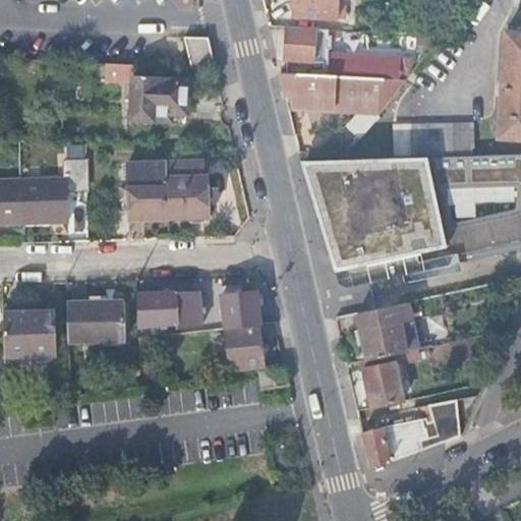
[(296,0),(296,15),(335,17),(335,0),(296,0)]
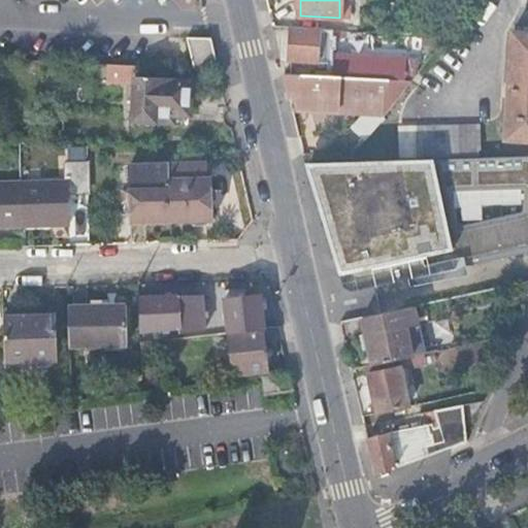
[(290,59),(305,60),(321,61),(330,62),(331,47),(338,48),(338,36),(347,36),(347,30),(292,27),(290,59)]
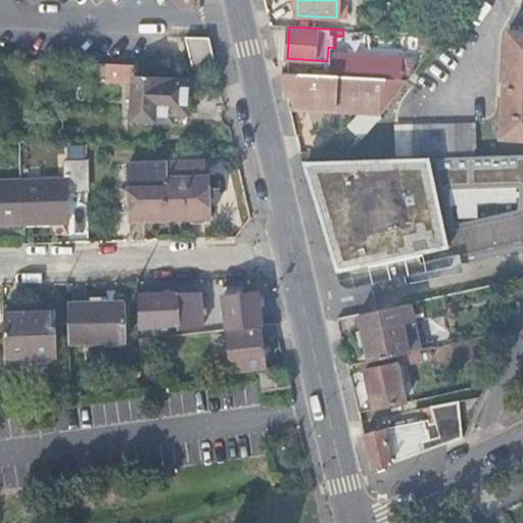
[(522,31),(508,30),(501,137),(522,138),(522,31)]
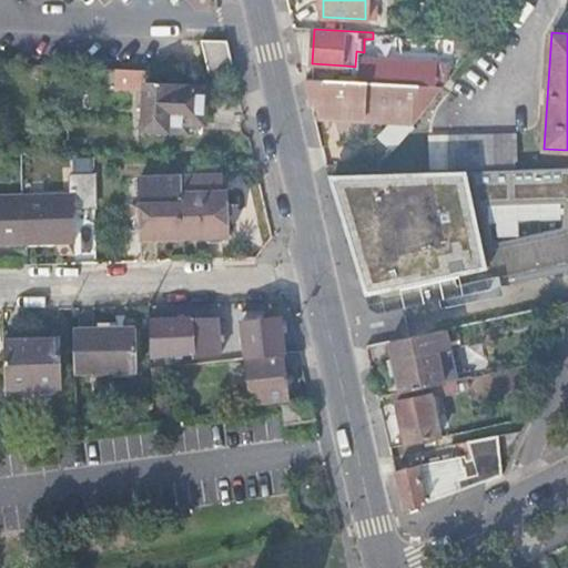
[(203,41),(206,73),(231,71),(226,39),(203,41)]
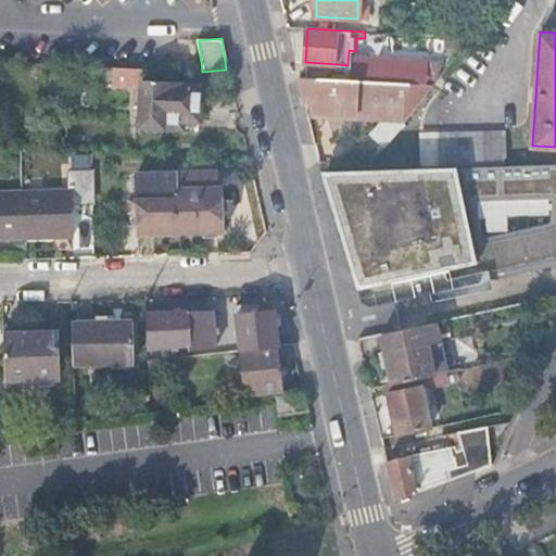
[(352,78),(428,84),(429,60),(352,55),(352,78)]
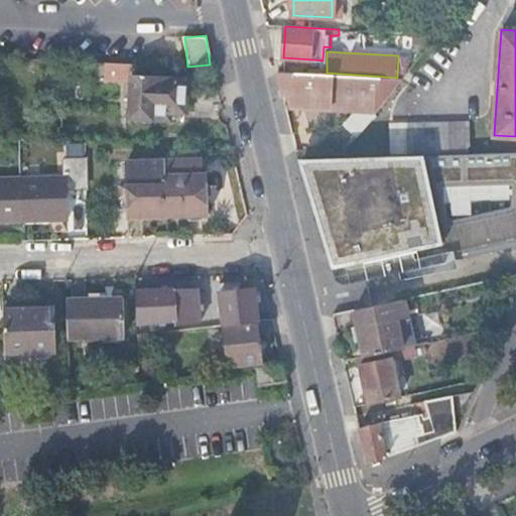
[(133,62),(106,60),(106,72),(132,74),(133,62)]
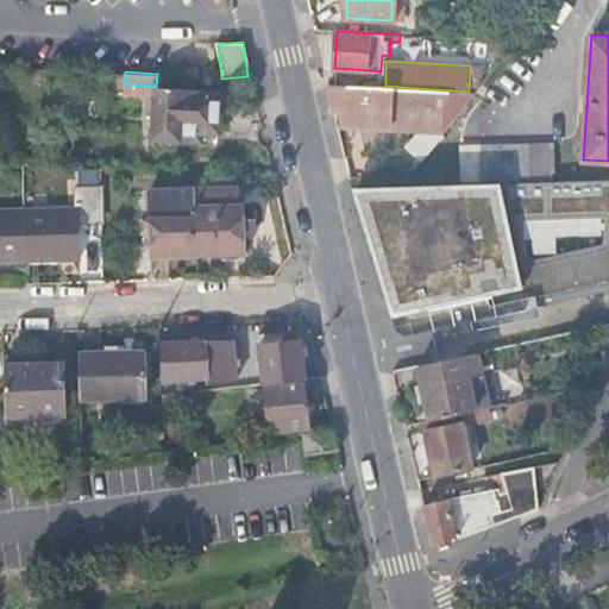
[(385,86),(328,82),(334,112),(356,112),(358,123),(390,124),(396,114),(403,114),(406,125),(429,126),(432,123),(444,132),(476,92),(469,92),(385,86)]
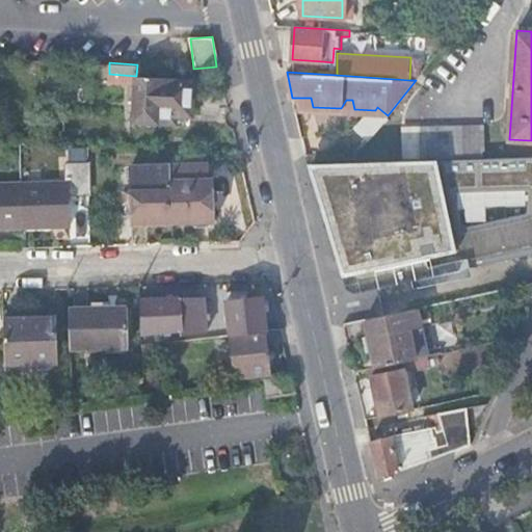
[(138,77),(135,118),(176,121),(177,110),(191,111),(192,80),(138,77)]
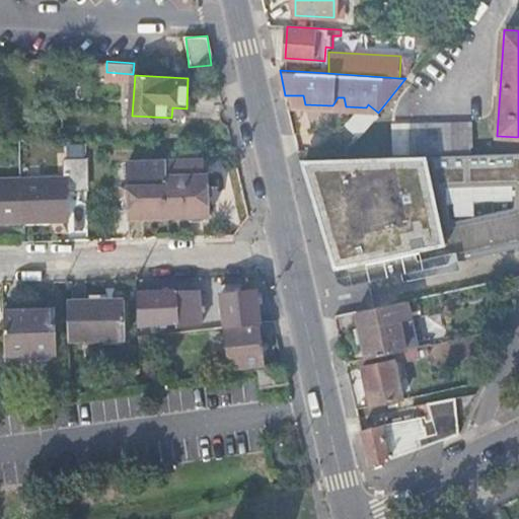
[(470,122),(393,124),(393,155),(471,153),(470,122)]
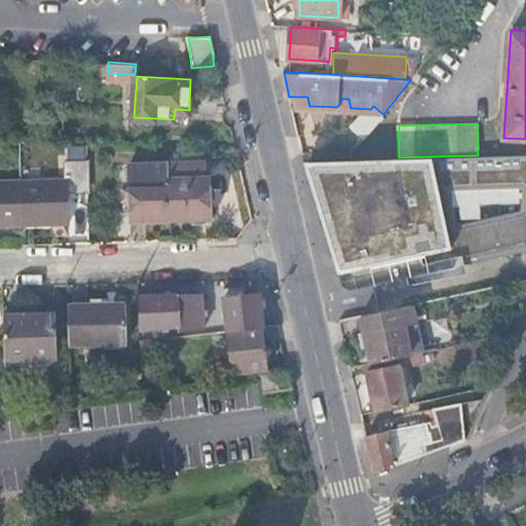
[(525,157),(309,167),(341,292),(525,250),(525,157)]
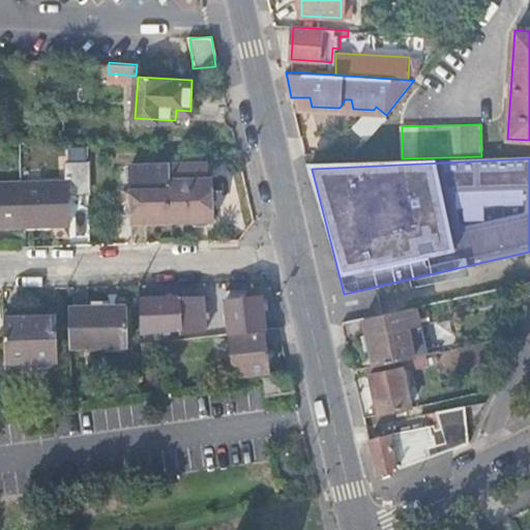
[(0,225),(69,224),(69,193),(89,192),(88,163),(67,163),(67,180),(0,181),(0,225)]
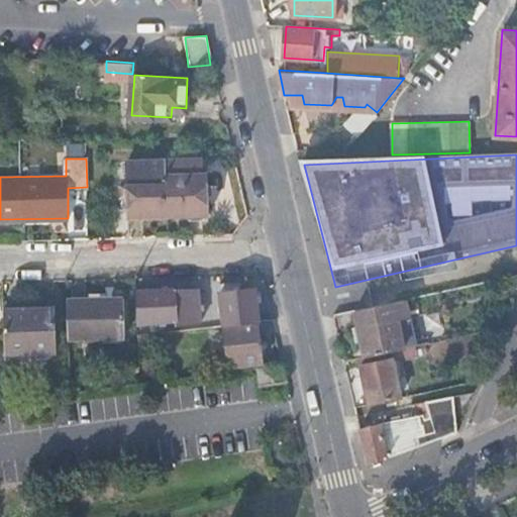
[(207,160),(167,161),(169,214),(209,213),(207,160)]
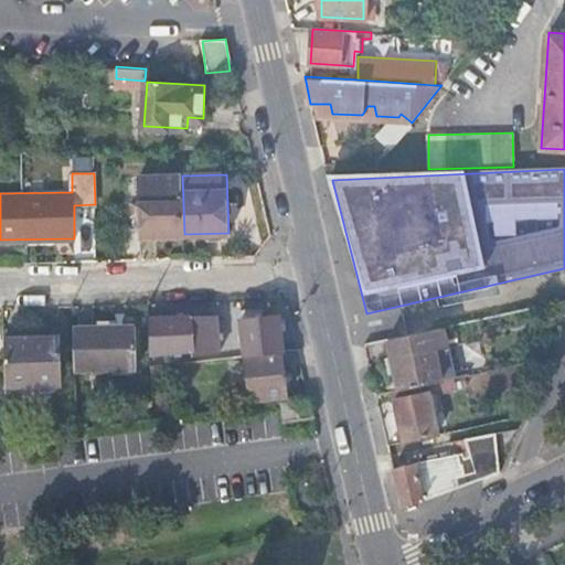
[(184,234),(182,176),(140,177),(141,202),(142,217),(142,235),(184,234)]
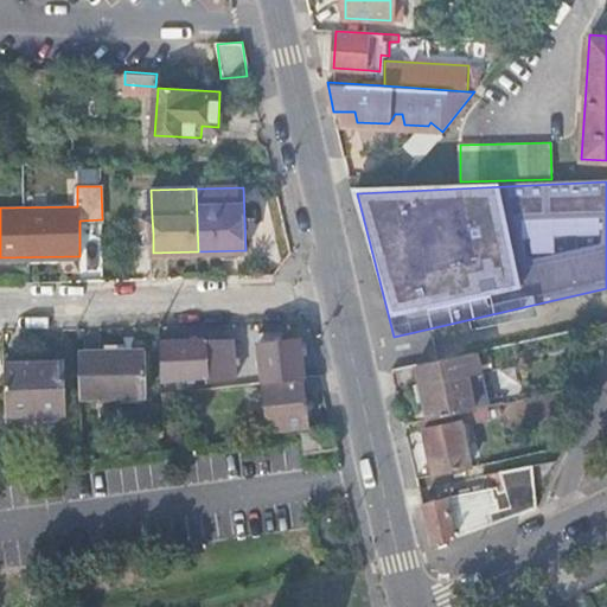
[(153,234),(152,217),(141,217),(141,234),(153,234)]
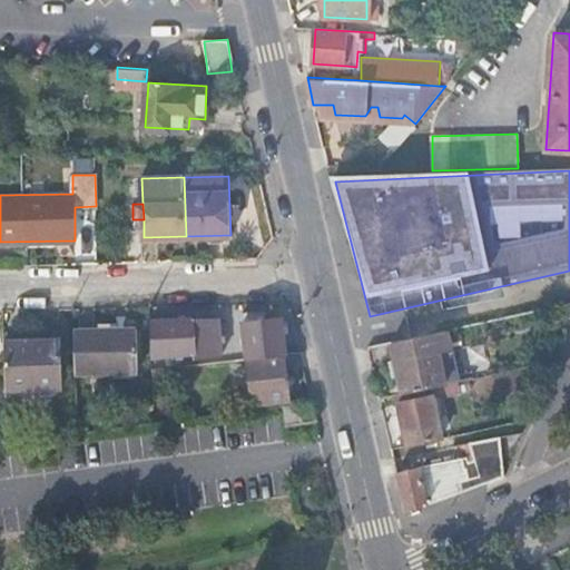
[(302,351),(297,330),(283,332),(281,316),(244,320),(247,356),(285,352),(302,351)]
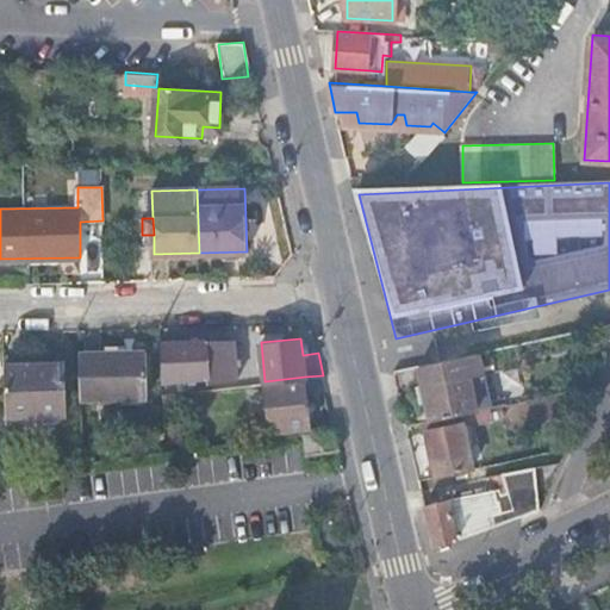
[(237,340),(161,342),(162,380),(211,380),(211,383),(238,383),(237,340)]
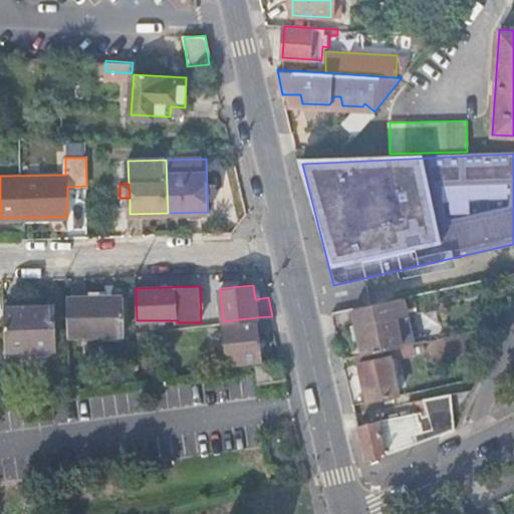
[(67,297),(68,335),(126,334),(123,295),(67,297)]
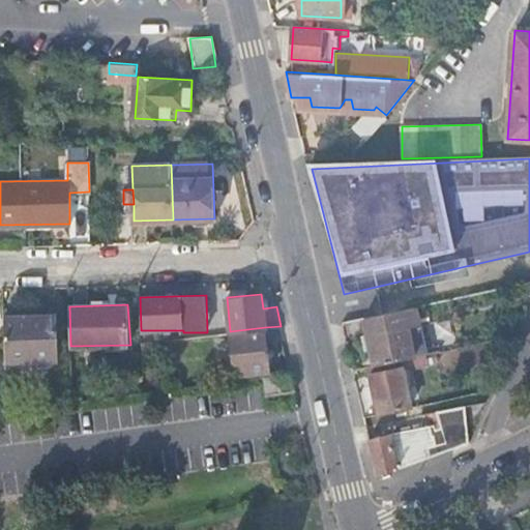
[(421,322),(417,305),(406,308),(361,318),(372,365),(376,364),(416,356),(409,324),(421,322)]
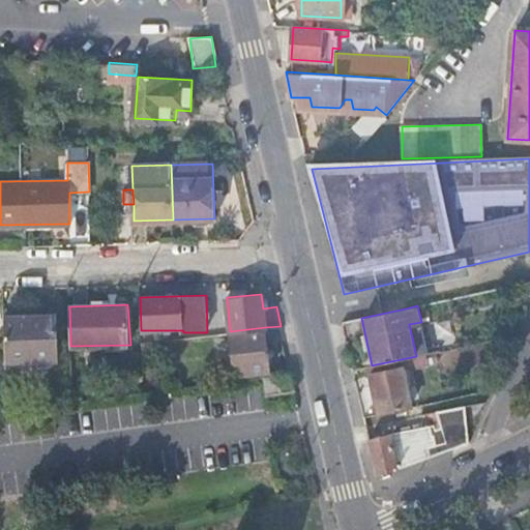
[(5,317),(6,361),(57,360),(57,315),(5,317)]
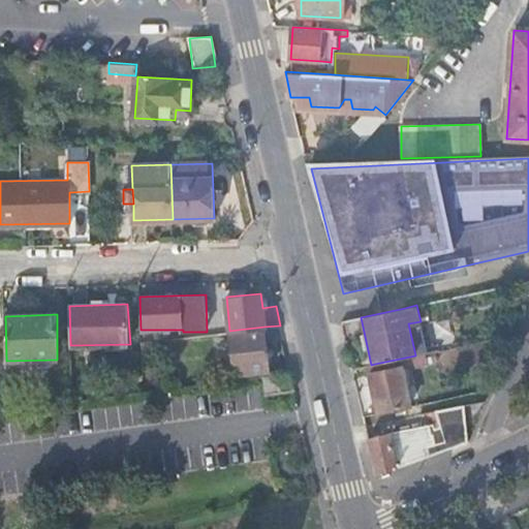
[(265,327),(229,331),(234,372),(268,369),(265,327)]
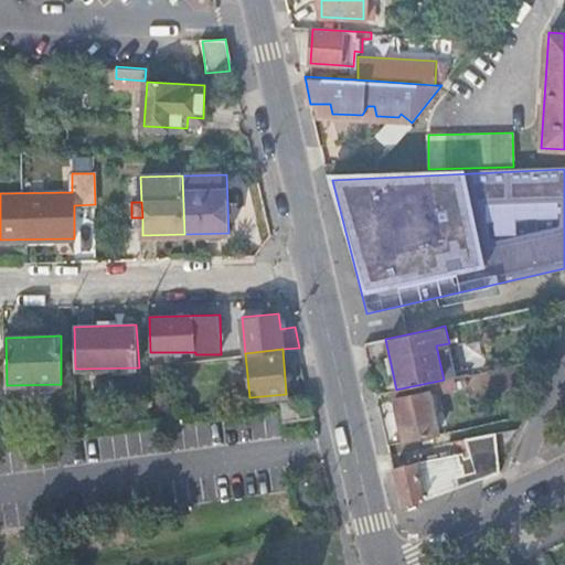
[(498,368),(522,362),(520,351),(496,355),(498,368)]
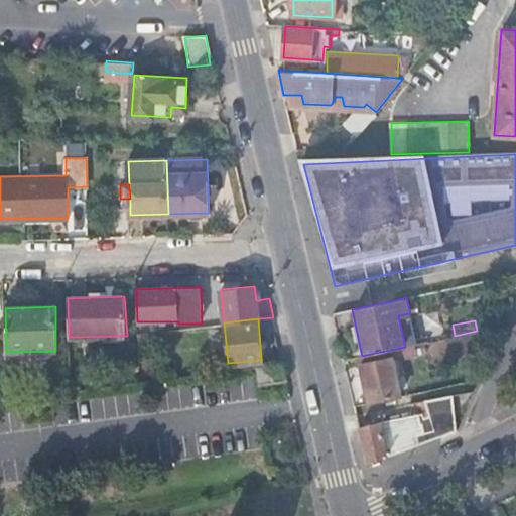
[(138,332),(138,361),(158,360),(156,330),(138,332)]
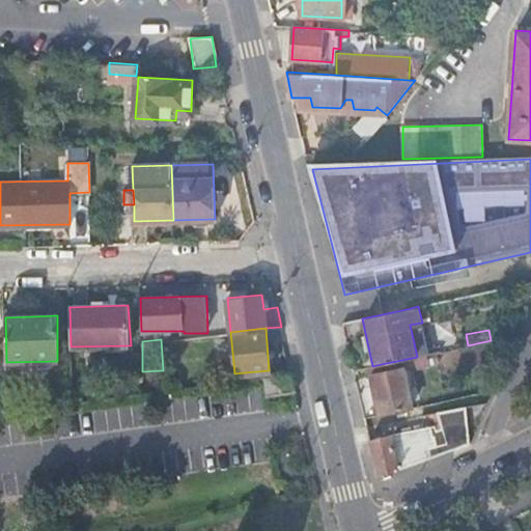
[(426,355),(417,357),(376,365),(372,366),(373,372),(372,372),(381,412),(413,404),(406,367),(427,363),(426,355)]
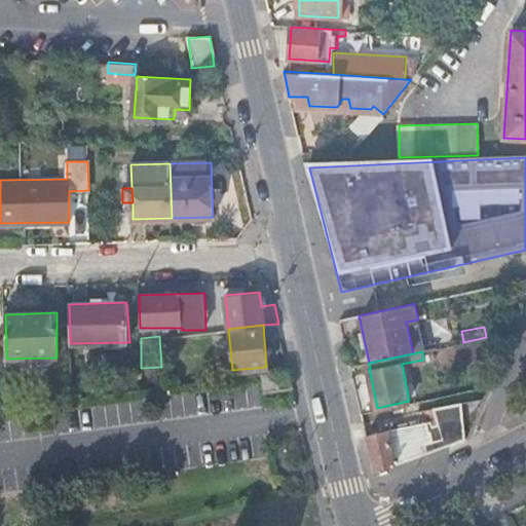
[(288,368),(262,372),(265,389),(293,386),(288,368)]
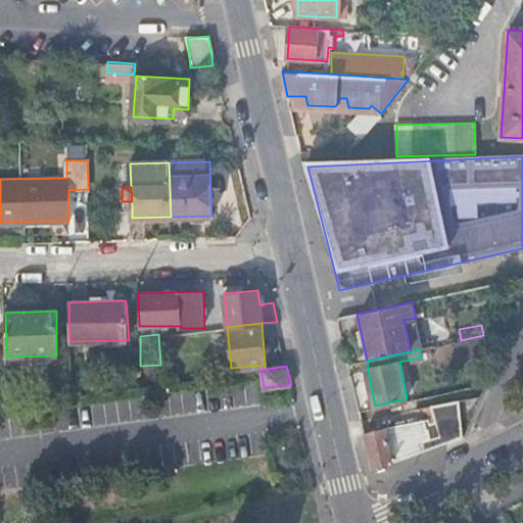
[(439,444),(464,435),(461,398),(433,405),(439,444)]
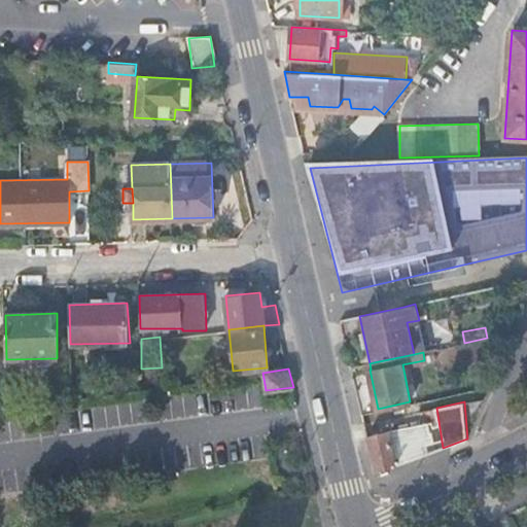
[(377,471),(407,460),(405,448),(431,442),(428,424),(369,434),(377,471)]
